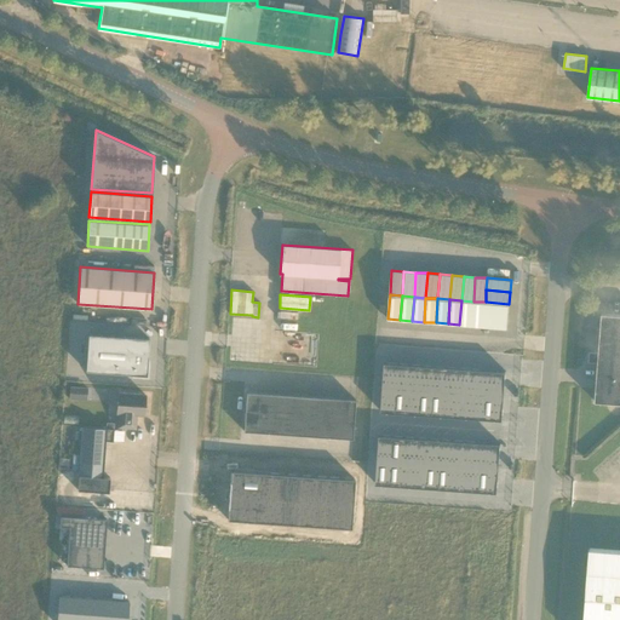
[(471,326),(474,302),(461,300),(459,325),(471,326)]
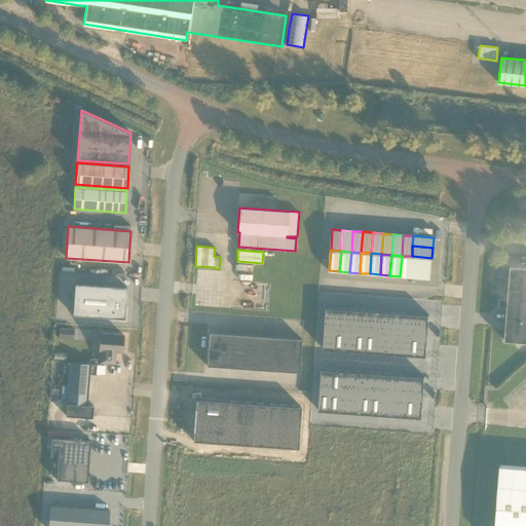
[(410,277),(411,266),(412,256),(402,256),(400,276),(410,277)]
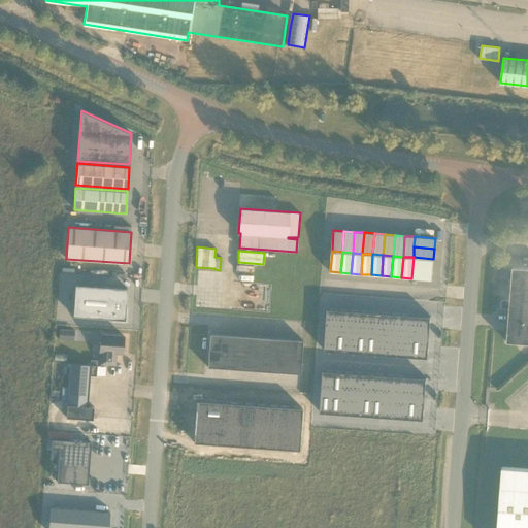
[(414,257),(413,267),(433,269),(433,259),(414,257)]
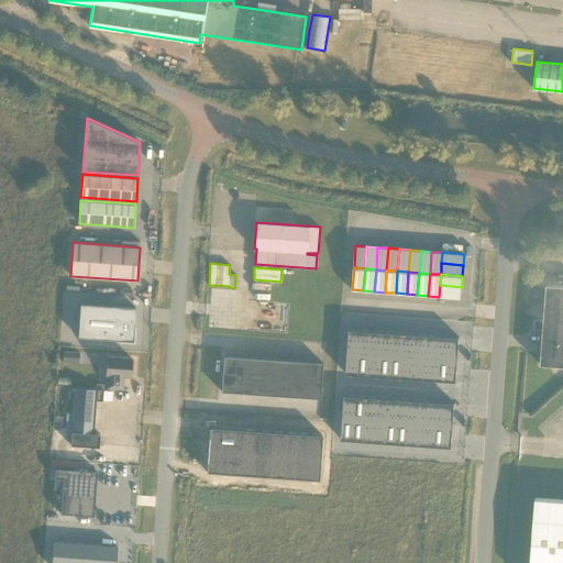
[(462,287),(440,285),(439,297),(461,298),(462,287)]
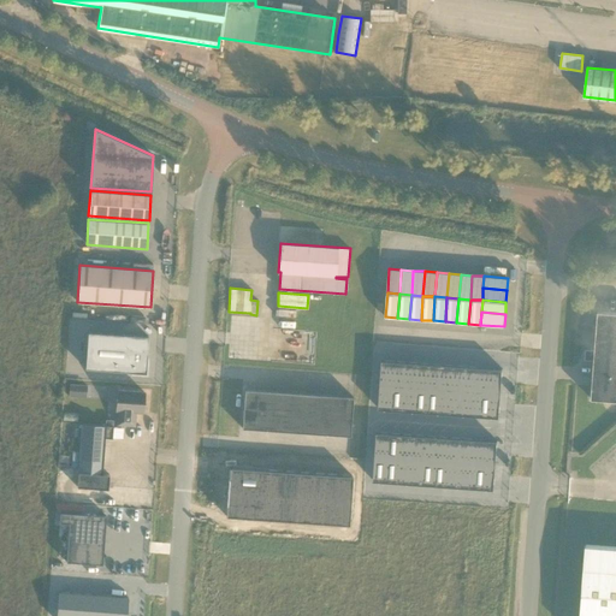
[(615,313),(598,312),(596,350),(586,349),(586,355),(615,356),(615,313)]
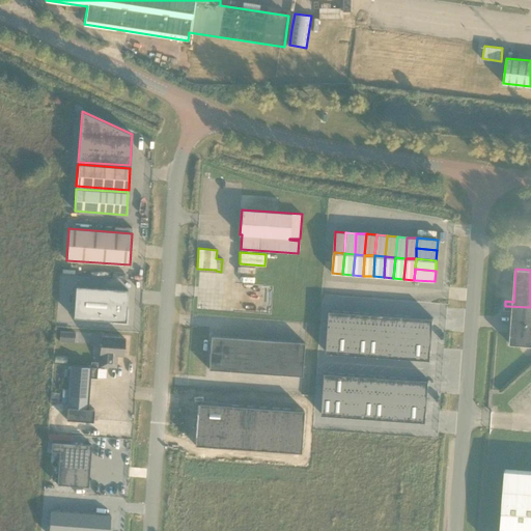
[(126,322),(128,289),(76,286),(74,317),(126,322)]
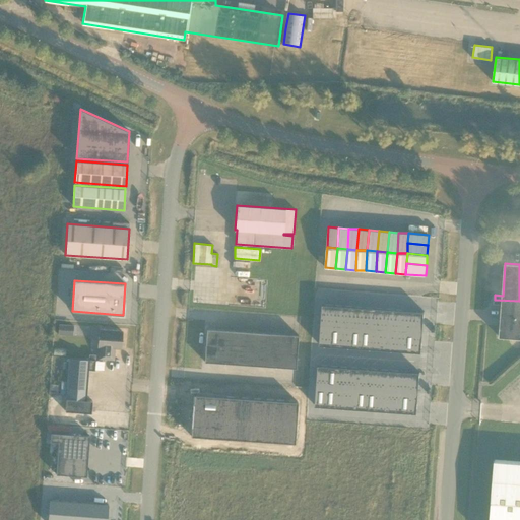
[(519,338),(519,301),(495,300),(494,304),(502,305),(500,336),(519,338)]
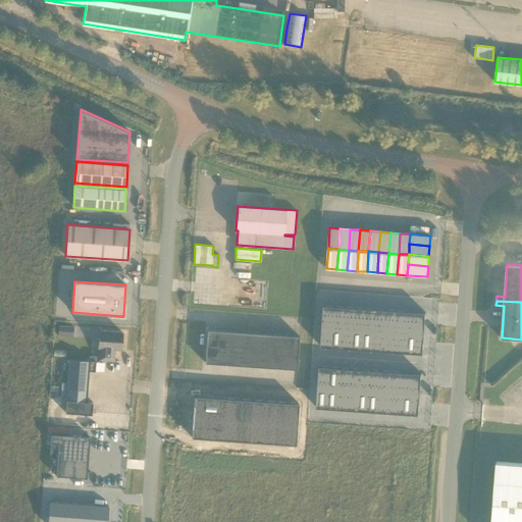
[(324,305),(322,325),(332,326),(334,306),(324,305)]
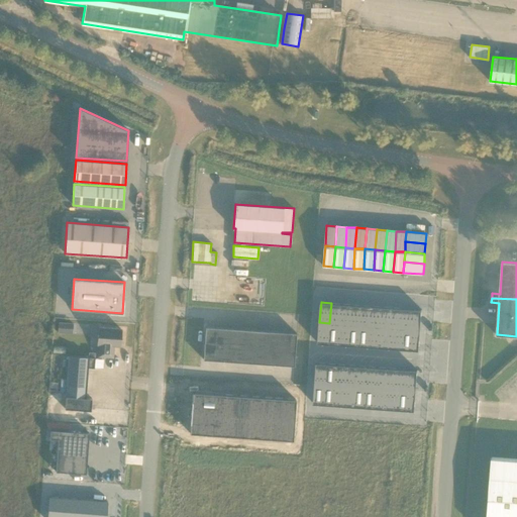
[(331,303),(329,323),(339,324),(341,304),(331,303)]
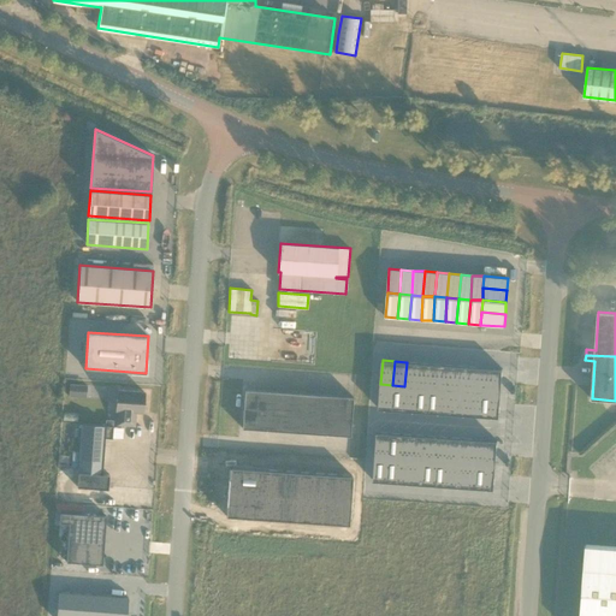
[(407,362),(404,386),(416,386),(419,362),(407,362)]
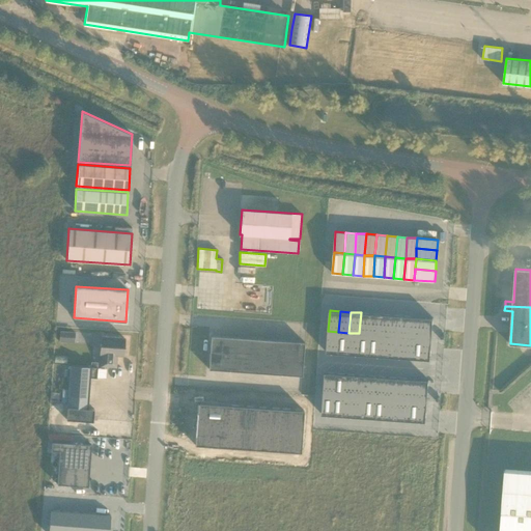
[(361,312),(359,333),(369,334),(371,313),(361,312)]
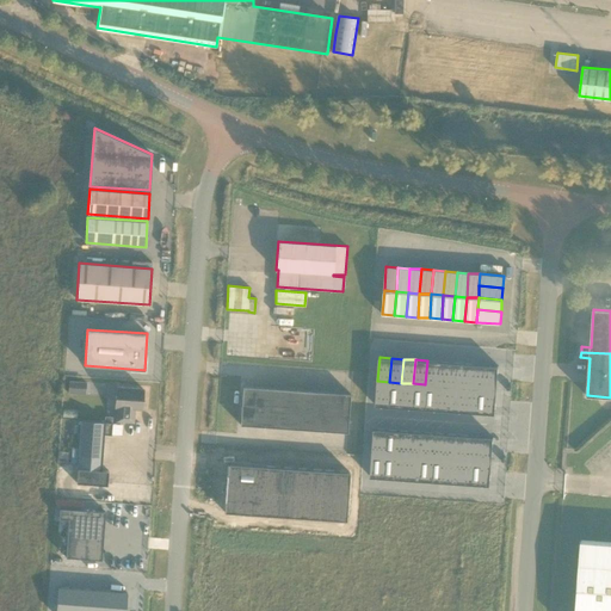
[(427,360),(425,384),(437,386),(439,362),(427,360)]
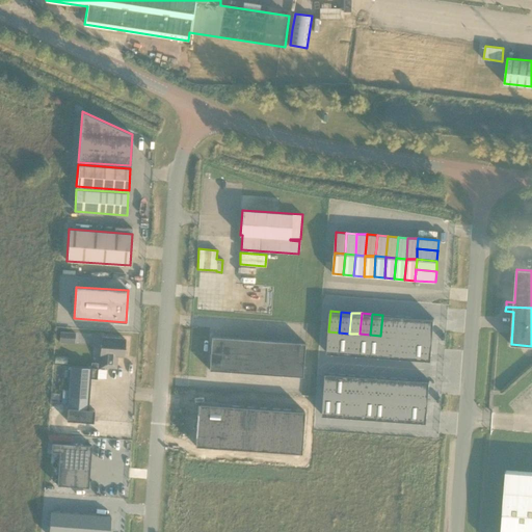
[(382,315),(380,336),(391,337),(393,315),(382,315)]
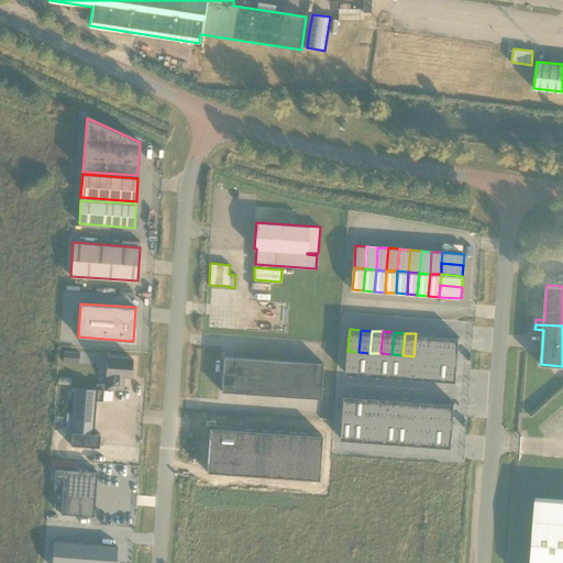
[(416,333),(414,356),(424,356),(426,334),(416,333)]
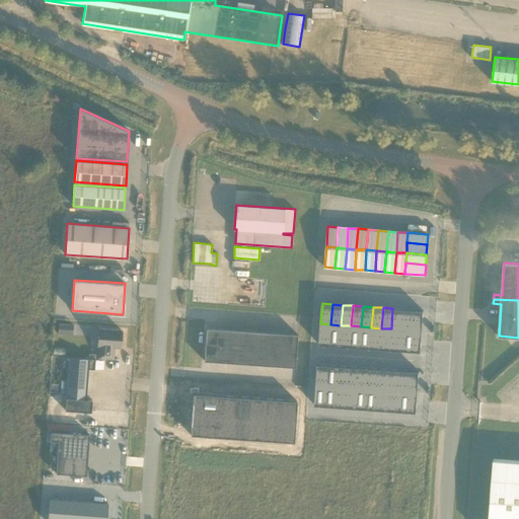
[(392,308),(391,328),(401,329),(402,309),(392,308)]
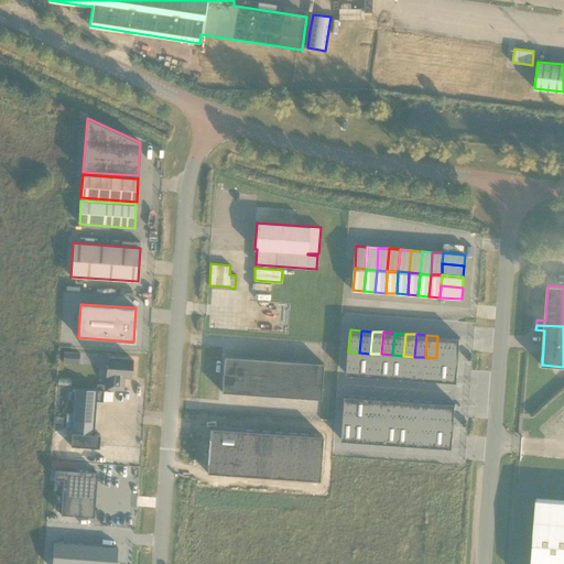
[(437,336),(436,358),(458,359),(461,337),(437,336)]
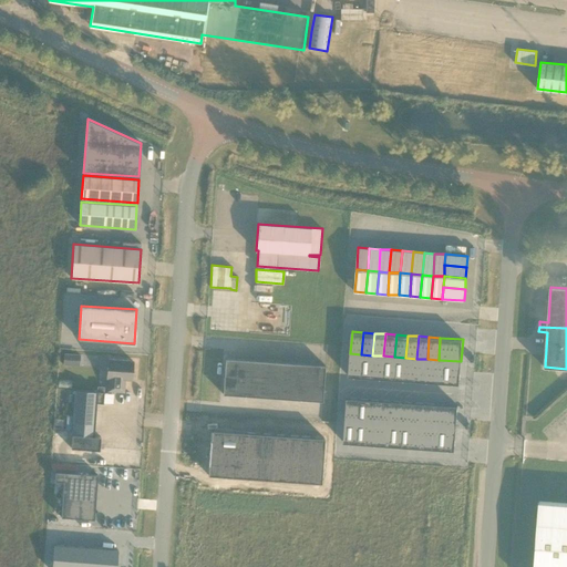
[(350,353),(349,375),(371,378),(372,356),(361,354),(350,353)]
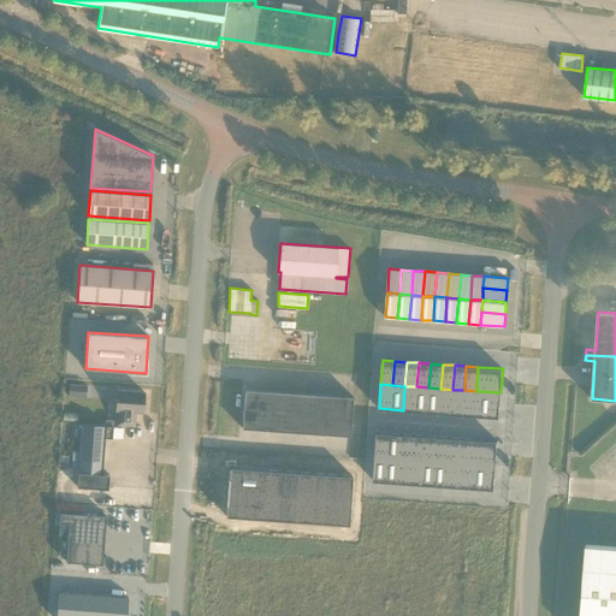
[(70,385),(70,396),(78,397),(80,385),(70,385)]
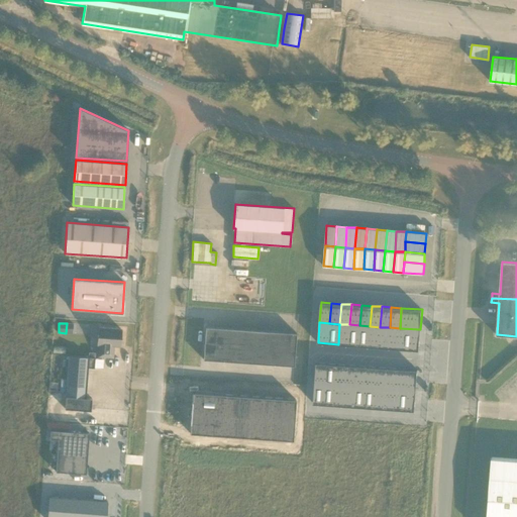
[(339,324),(338,344),(348,345),(349,324),(339,324)]
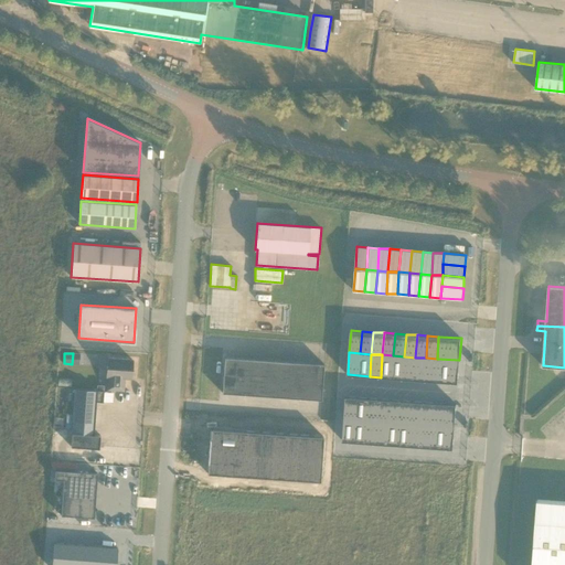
[(382,354),(381,377),(392,377),(393,355),(382,354)]
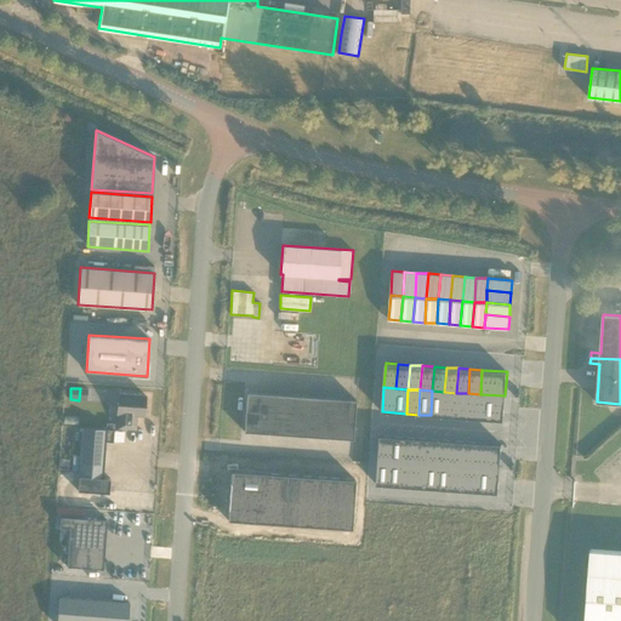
[(432,391),(431,415),(443,416),(444,392),(432,391)]
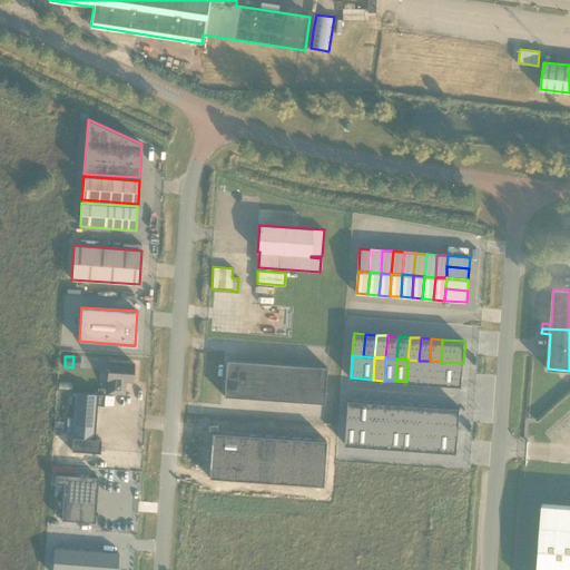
[(236,379),(237,361),(226,360),(225,379),(236,379)]
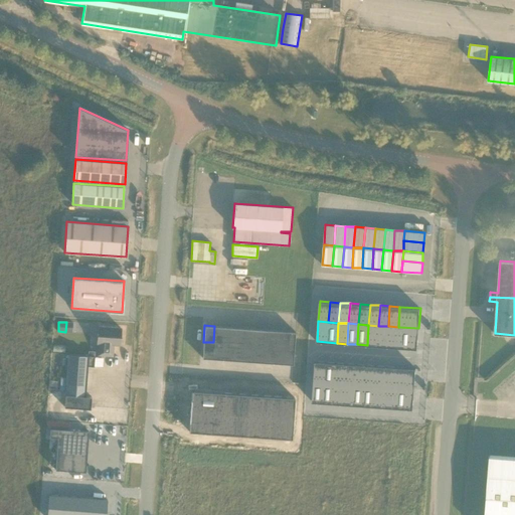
[(368,325),(367,345),(377,346),(378,326),(368,325)]
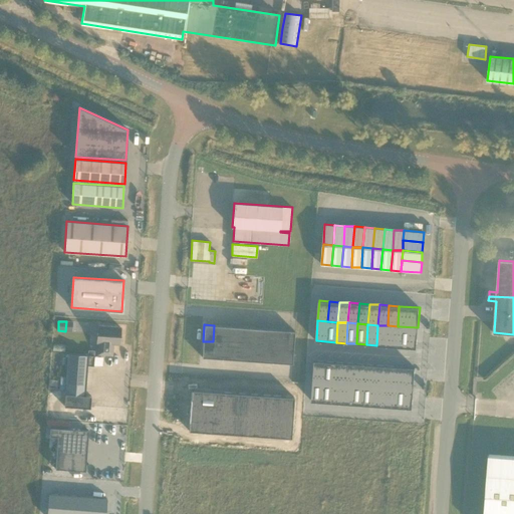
[(120,327),(98,325),(97,341),(99,341),(98,353),(111,354),(112,342),(119,343),(120,327)]
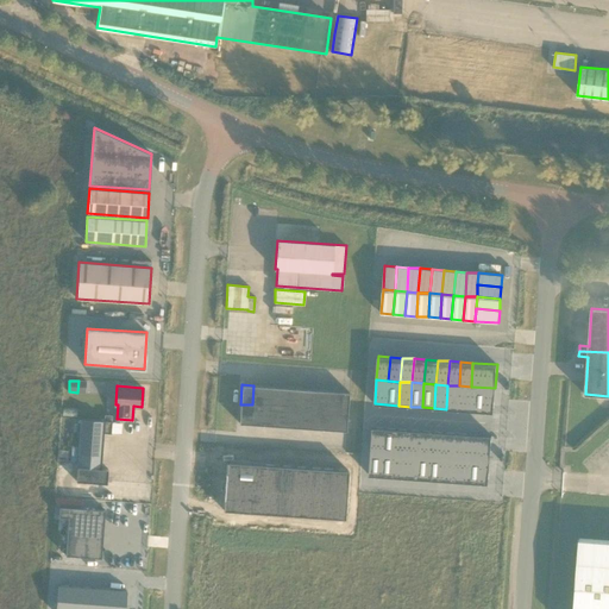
[(264,406),(265,387),(253,385),(252,405),(264,406)]
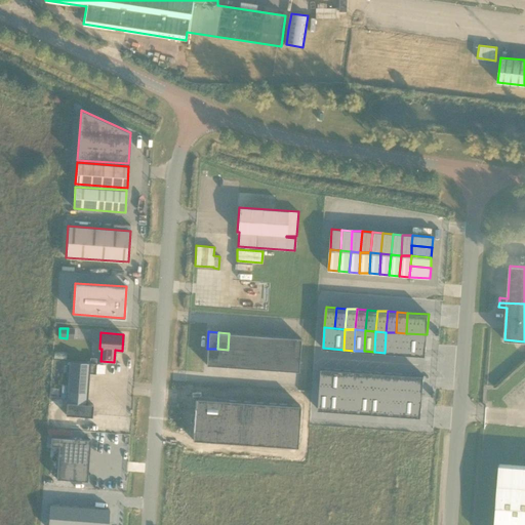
[(386,332),(385,353),(395,353),(396,332),(386,332)]
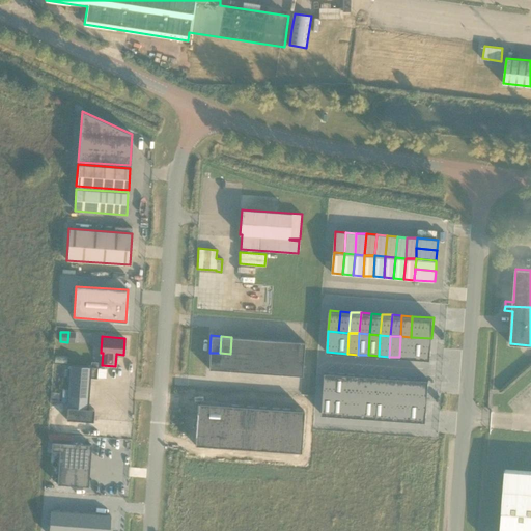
[(400,336),(399,357),(410,358),(411,337),(400,336)]
